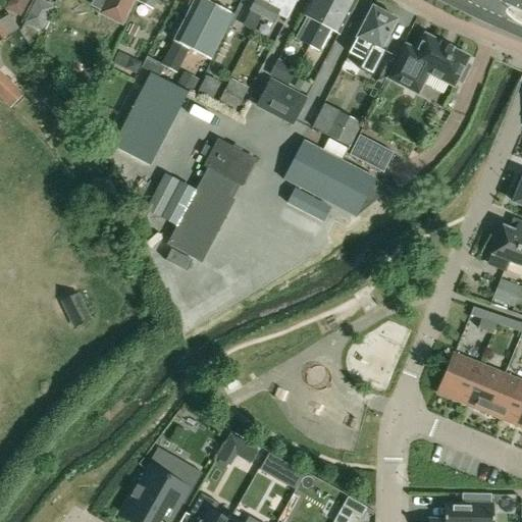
[(30,0),(8,0),(4,8),(20,17),(30,0)]
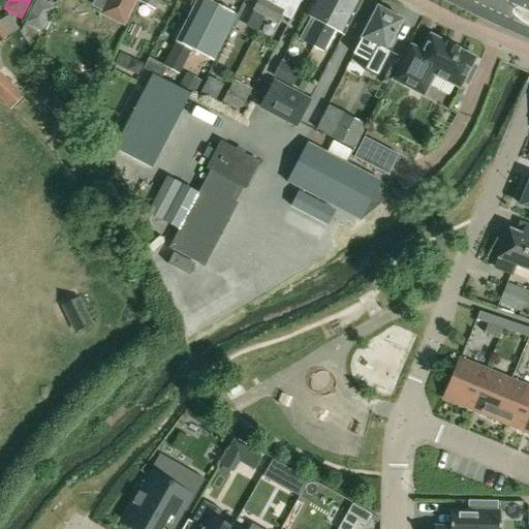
[(54,6),(42,0),(35,0),(20,32),(31,50),(54,6)]
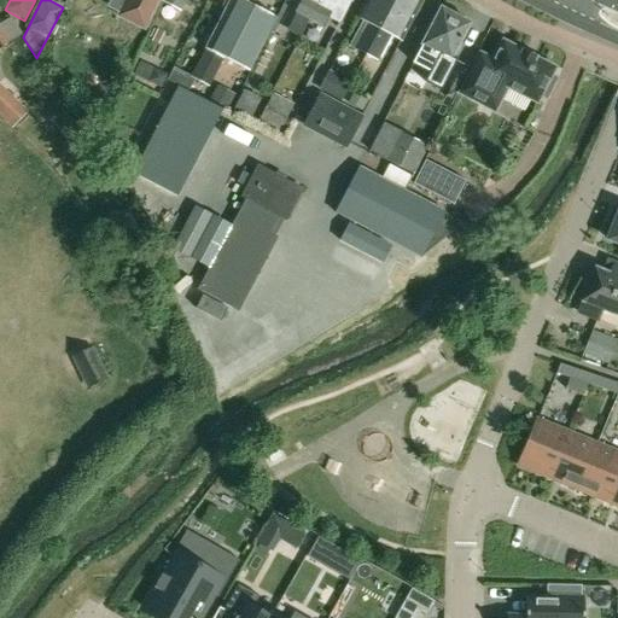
[(110,0),(106,9),(120,15),(117,18),(144,30),(157,0),(110,0)]
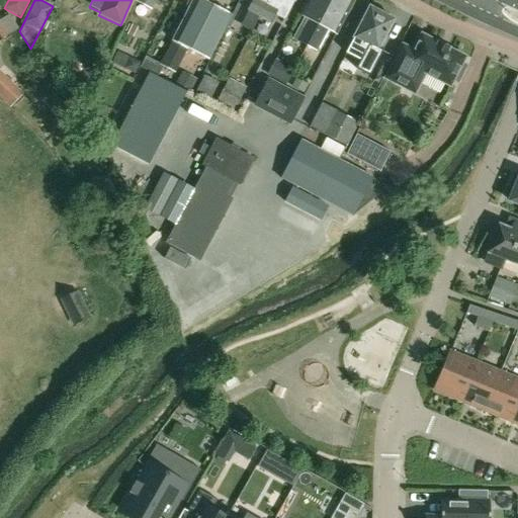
[(135,0),(134,2),(152,10),(157,0),(135,0)]
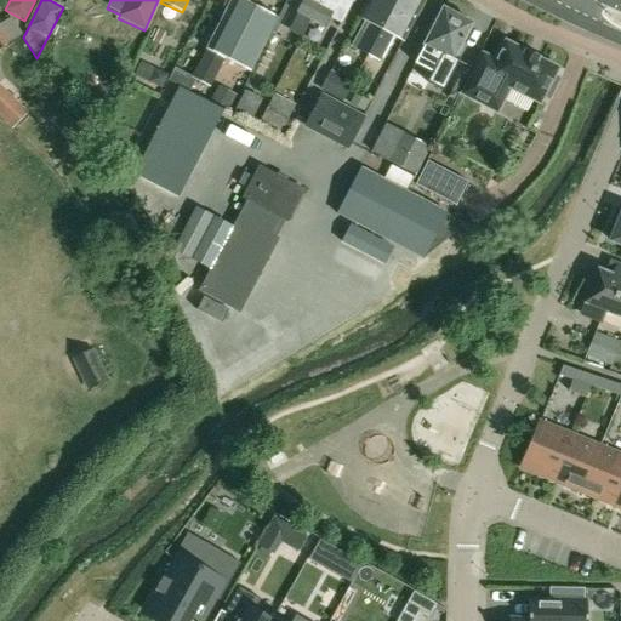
[(228,0),(224,7),(227,7),(205,50),(206,50),(191,79),(210,89),(226,60),(250,72),(278,18),(251,5),(254,0),(228,0)]
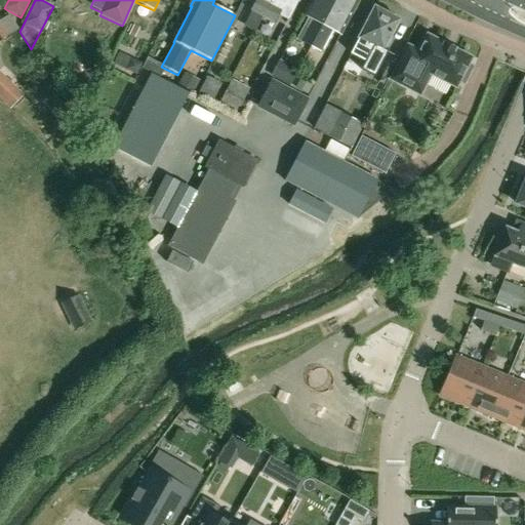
[(263,16),(271,0),(256,0),(251,10),(249,15),(255,18),(257,13),(263,16)]
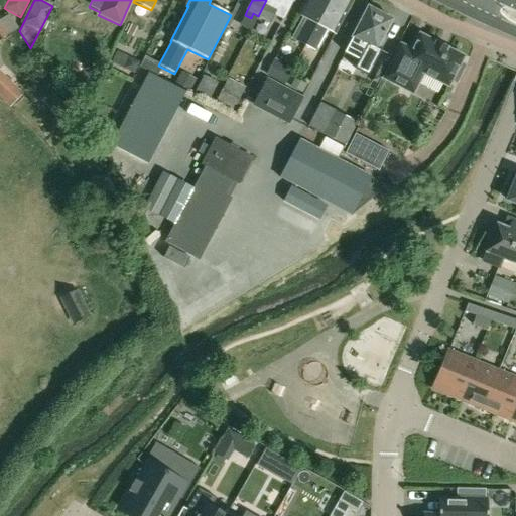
[(266,0),(258,16),(270,22),(276,10),(273,9),(278,0),(281,2),(281,0),(266,0)]
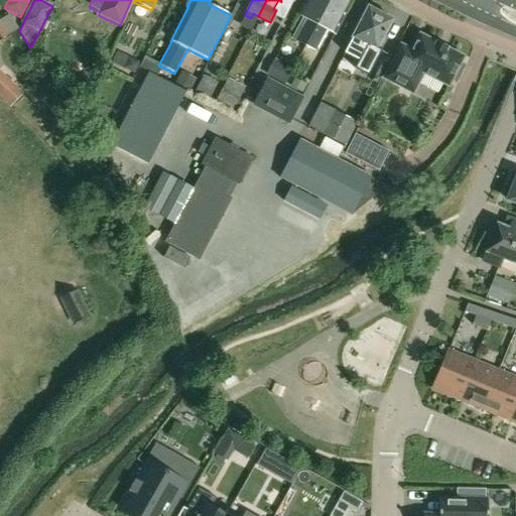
[(305,45),(329,0),(305,0),(298,14),(303,17),(292,39),(305,45)]
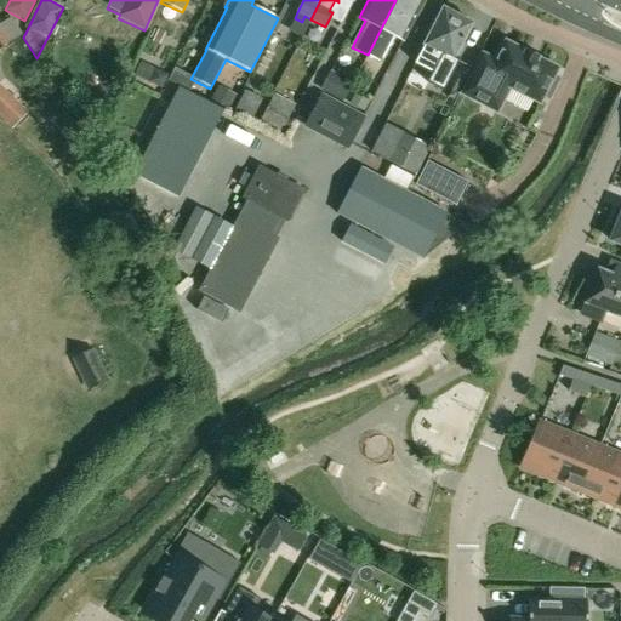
[(396,0),(368,55),(379,61),(392,35),(403,41),(423,0),(396,0)]
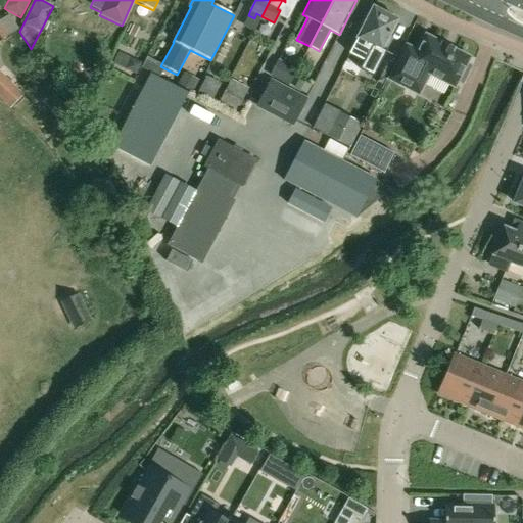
[(358,38),(351,51),(366,59),(360,69),(373,77),(385,52),(381,50),(396,20),(394,19),(393,15),(387,12),(384,13),(373,8),(358,38)]
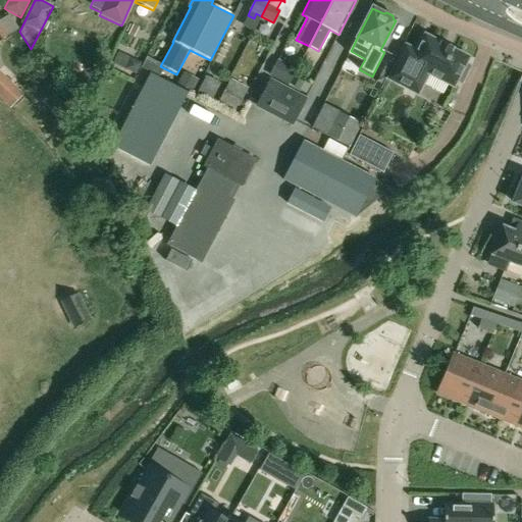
[(388,79),(401,86),(417,94),(428,73),(453,87),(456,82),(461,85),(471,66),(465,63),(468,58),(453,50),(453,49),(440,43),(440,44),(425,36),(415,54),(404,49),(388,79)]
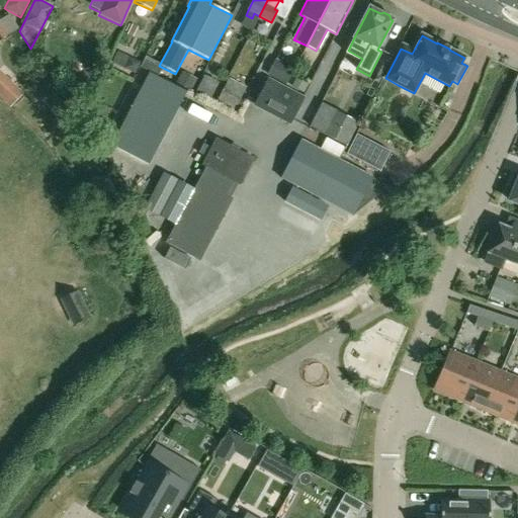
[(267,75),(285,85),(294,69),(275,59),(267,75)]
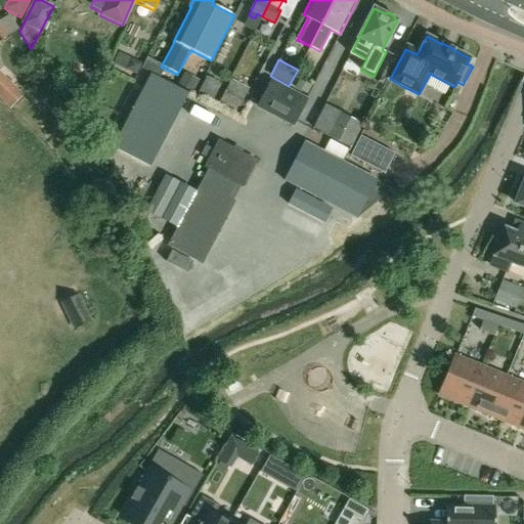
[(0,72),(0,99),(10,110),(24,95),(0,72)]
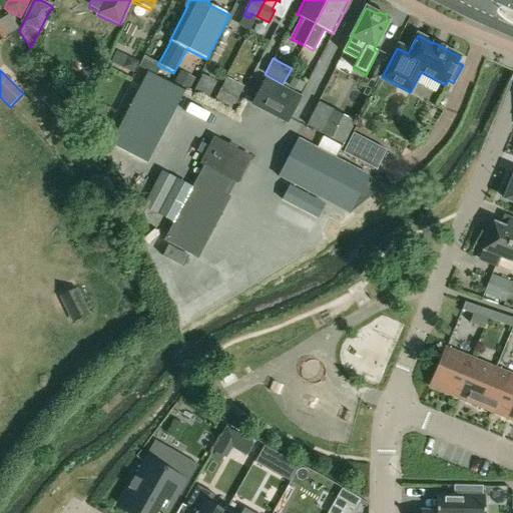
[(147,163),(184,91),(148,72),(110,143),(147,163)]
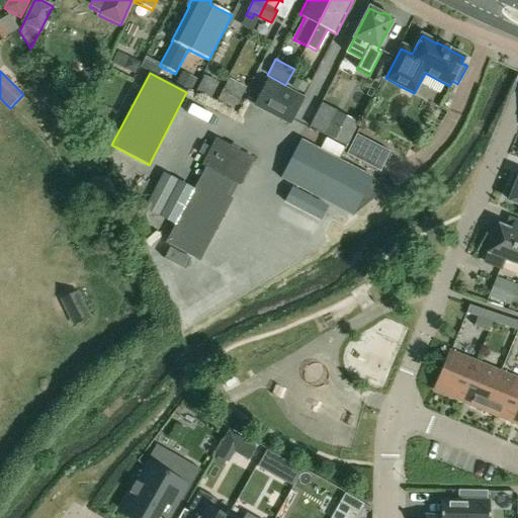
[(304,97),(268,78),(253,105),(288,124),(304,97)]
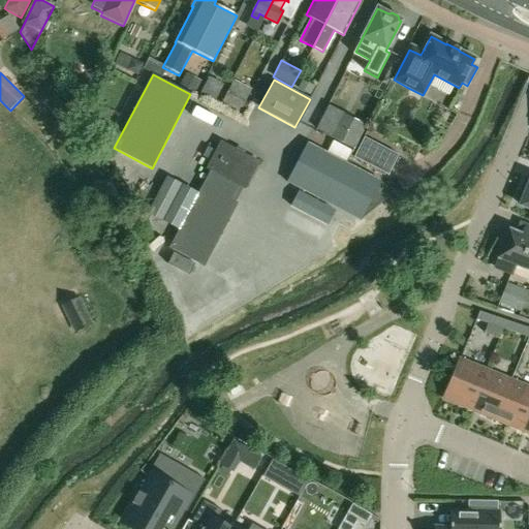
[(251,89),(234,81),(220,105),(238,115),(251,89)]
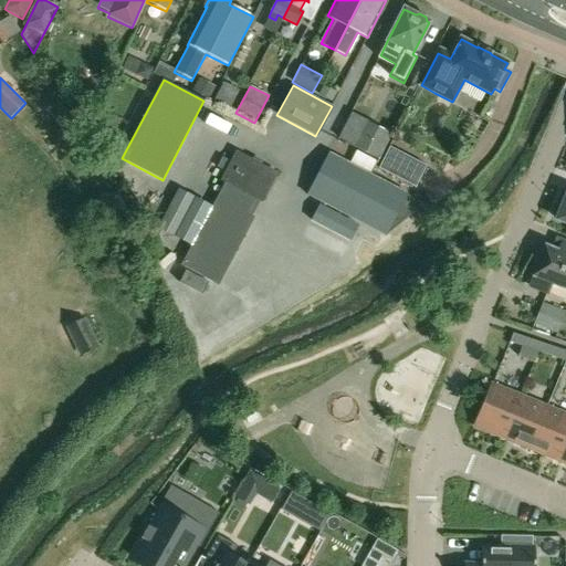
[(358,129),(345,123),(337,138),(378,159),(391,134),(364,119),(358,129)]
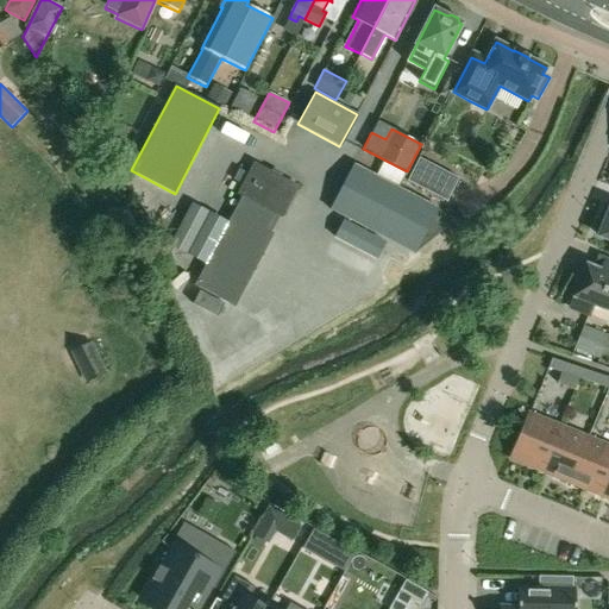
[(407,181),(437,196),(449,173),(419,158),(407,181)]
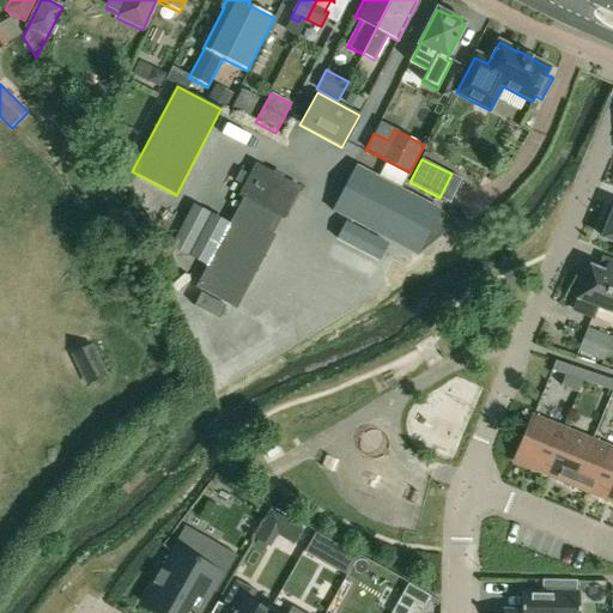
[(258,206),(284,219),(299,188),(283,178),(284,176),(274,171),(273,173),(255,164),(238,196),(243,199),(258,206)]
